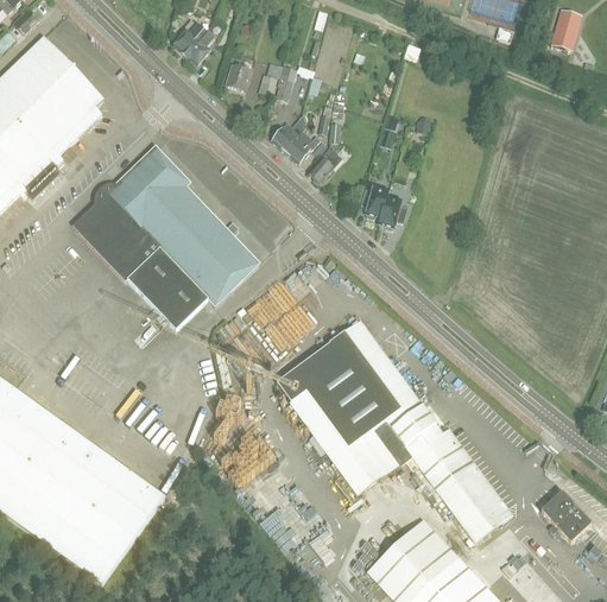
[(0,7),(2,6),(7,11),(13,5),(18,0),(0,0),(0,7)]
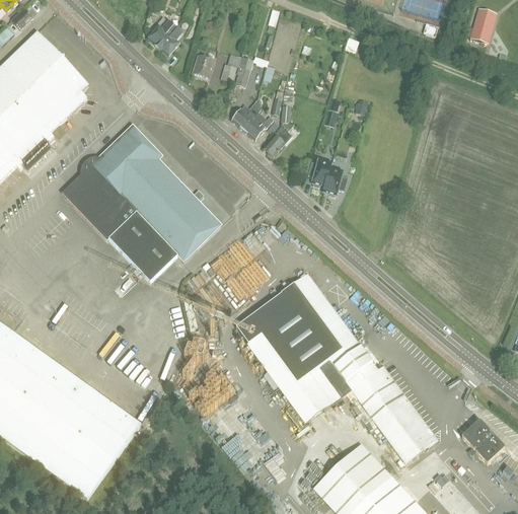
[(19,26),(32,14),(23,5),(11,17),(19,26)]
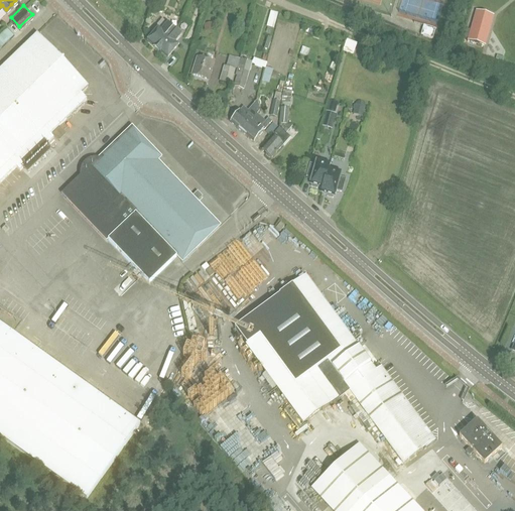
[(476,7),(468,35),(484,40),(492,11),(476,7)]
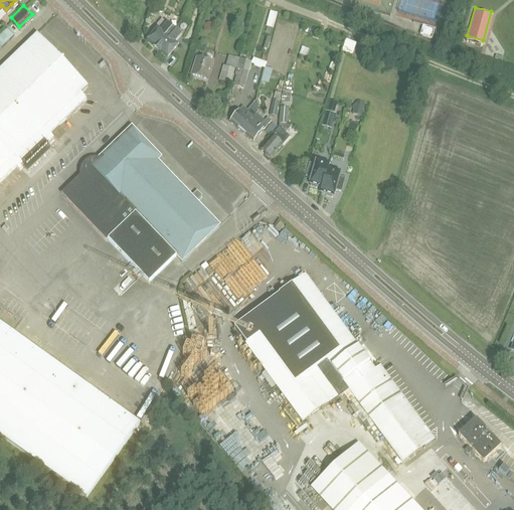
[(167,19),(160,26),(157,24),(147,36),(156,44),(173,24),(167,19)]
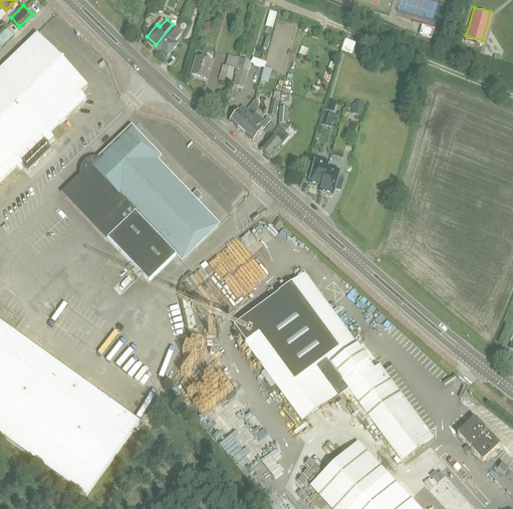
[(423,21),(420,31),(430,34),(433,24),(423,21)]
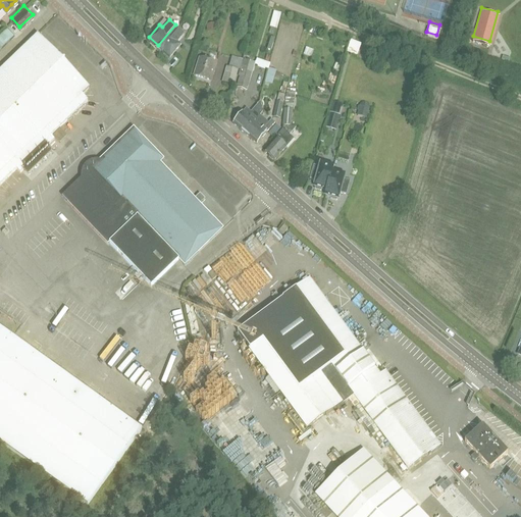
[(0,44),(13,32),(6,24),(0,29),(0,44)]
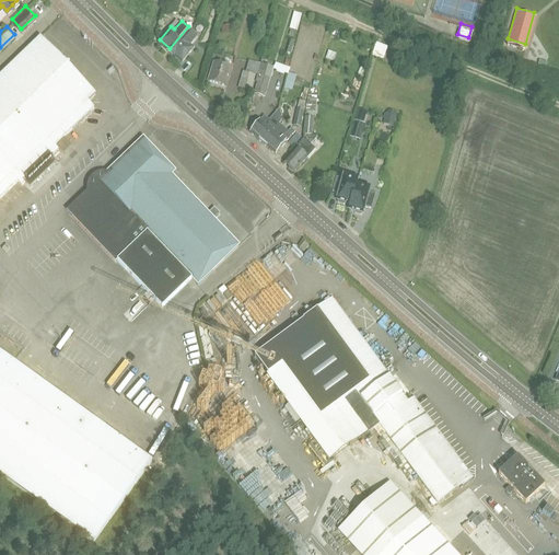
[(193,45),(189,42),(196,33),(188,26),(170,48),(181,58),(193,45)]
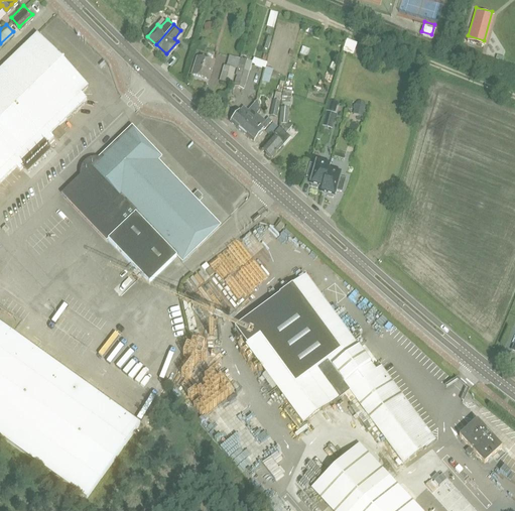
[(0,176),(15,162),(19,166),(23,162),(26,166),(48,144),(45,140),(52,133),(49,130),(50,129),(57,122),(86,95),(80,89),(81,88),(87,82),(62,57),(62,55),(60,54),(36,30),(0,65),(0,176)]
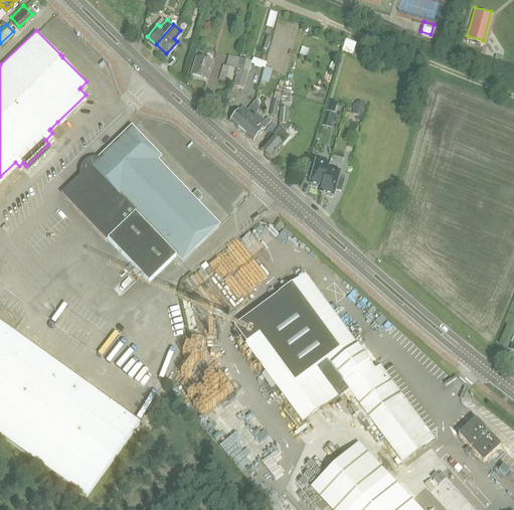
[(342,45),(353,48),(357,36),(346,33),(342,45)]
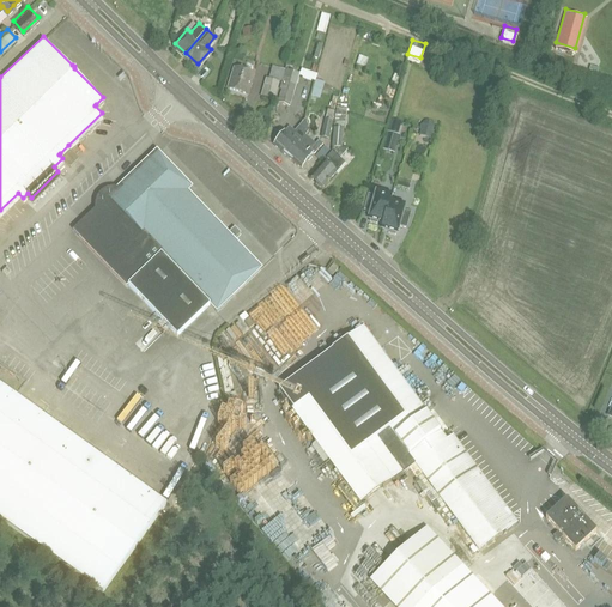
[(234,61),(226,83),(247,89),(254,67),(250,66),(253,60),(244,58),(243,64),(234,61)]
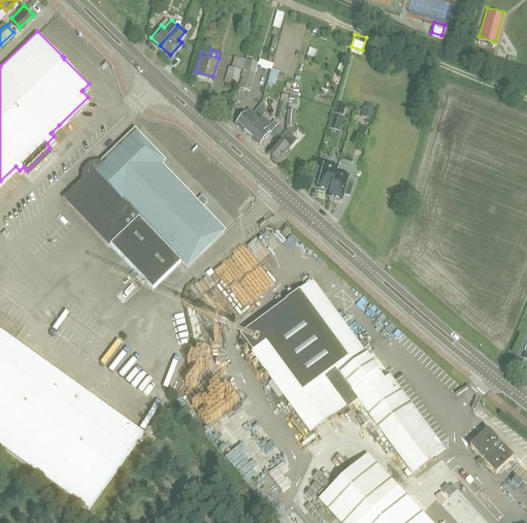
[(240,66),(241,67),(244,57),(233,54),(231,64),(228,63),(224,79),(235,83),(240,66)]
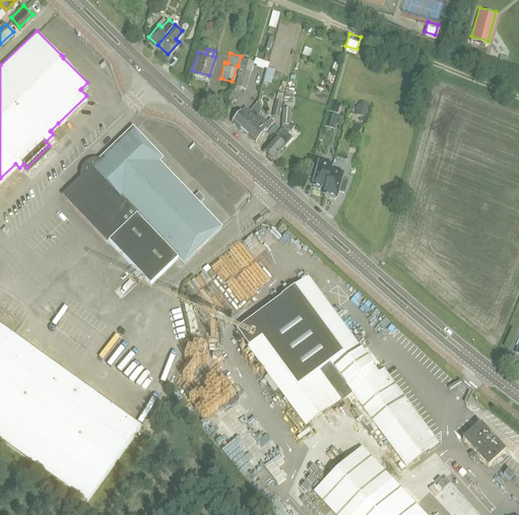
[(236,71),(238,72),(235,83),(245,86),(253,58),(241,55),(241,56),(238,66),(236,71)]
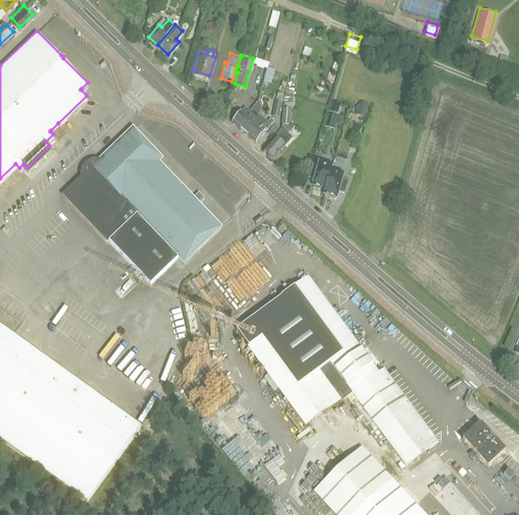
[(283,84),(281,105),(290,106),(292,106),(294,85),(283,84)]
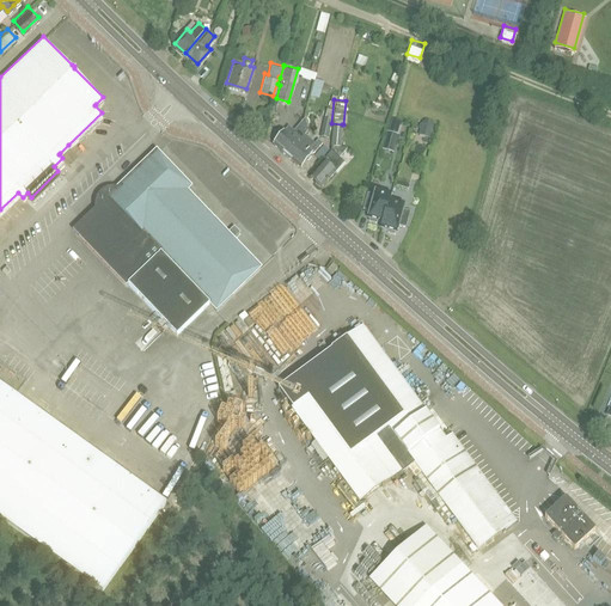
[(273,139),(286,151),(305,129),(307,127),(304,114),(294,126),(288,121),(273,139)]
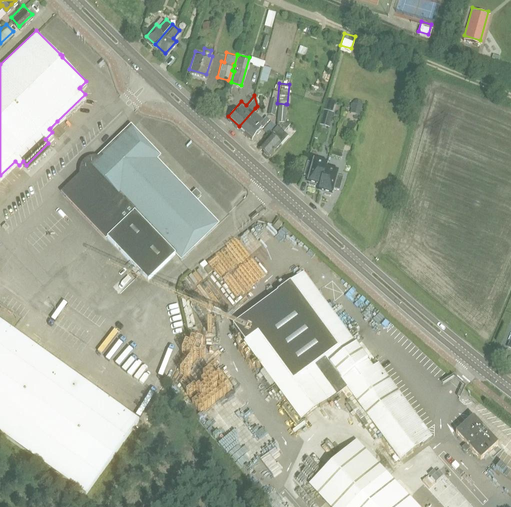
[(273,111),(277,97),(272,95),(268,110),(273,111)]
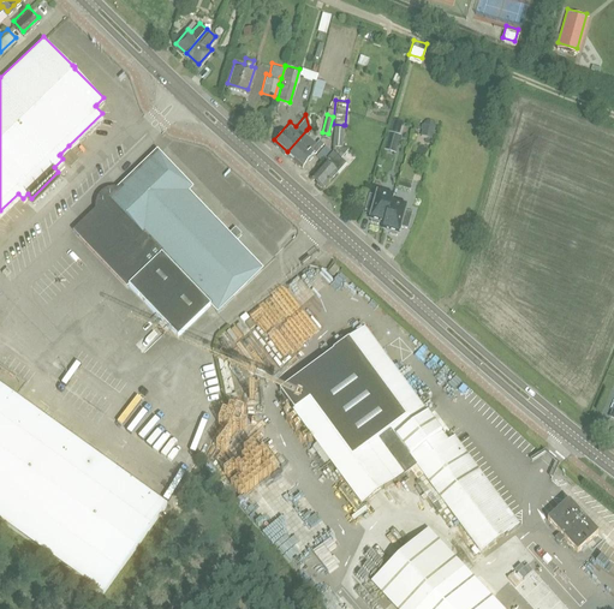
[(419,119),(418,125),(421,125),(419,127),(431,130),(434,121),(434,118),(425,115),(422,118),(422,120),(419,119)]
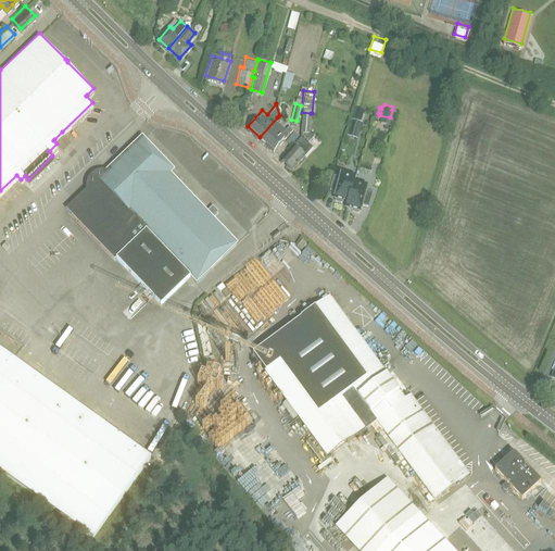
[(310,129),(311,113),(301,112),(300,128),(310,129)]
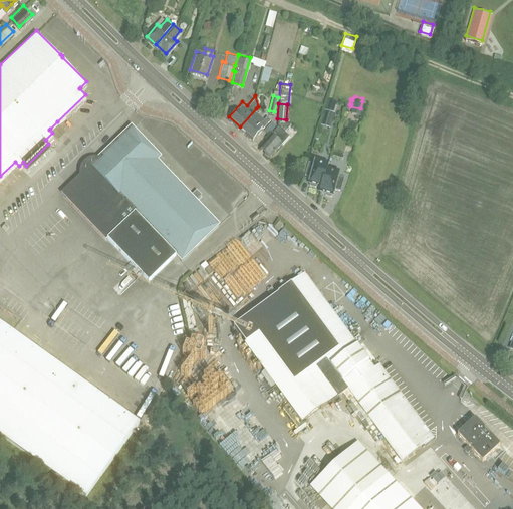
[(324,106),(322,113),(330,116),(332,108),(324,106)]
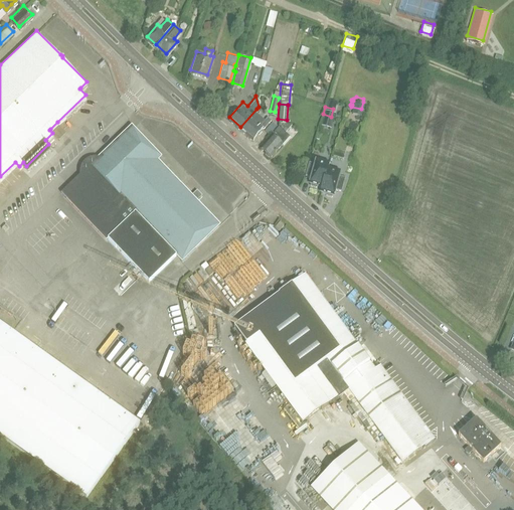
[(257,109),(240,127),(252,137),(263,126),(271,116),(268,113),(265,116),(257,109)]
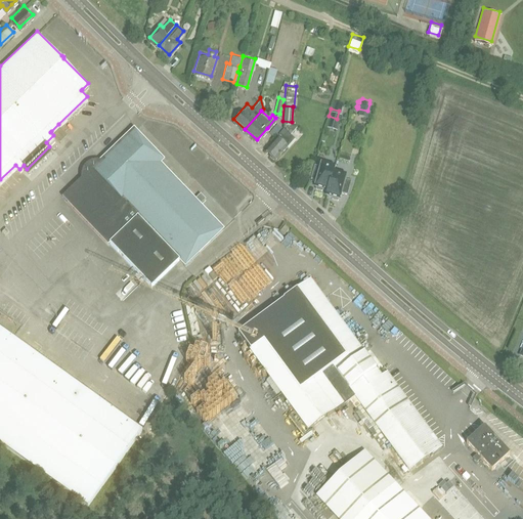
[(287,143),(294,134),(282,125),(277,130),(280,133),(278,136),(276,135),(265,148),(274,157),(286,143),(287,143)]
